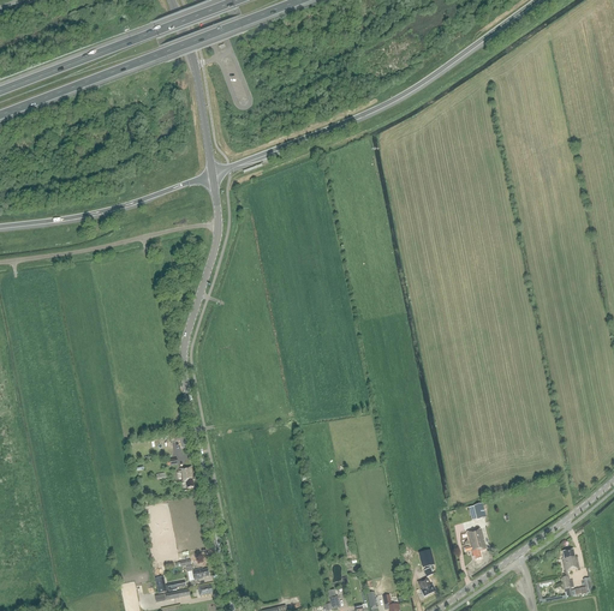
[(191,477),(194,477),(191,463),(178,466),(179,468),(180,468),(182,478),(180,478),(180,480),(185,479),(186,485),(192,484),(191,477)]
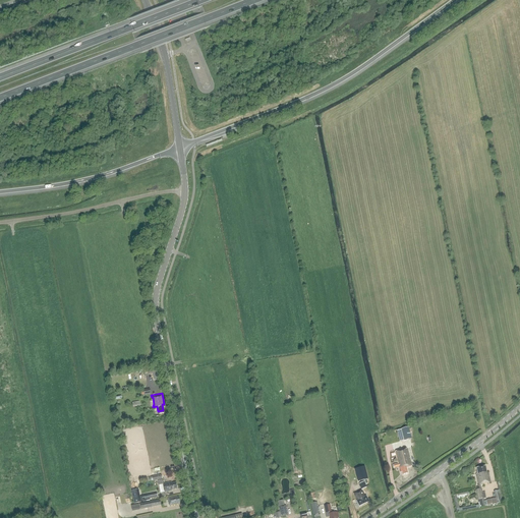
[(403,438),(410,436),(408,424),(400,426),(403,438)]
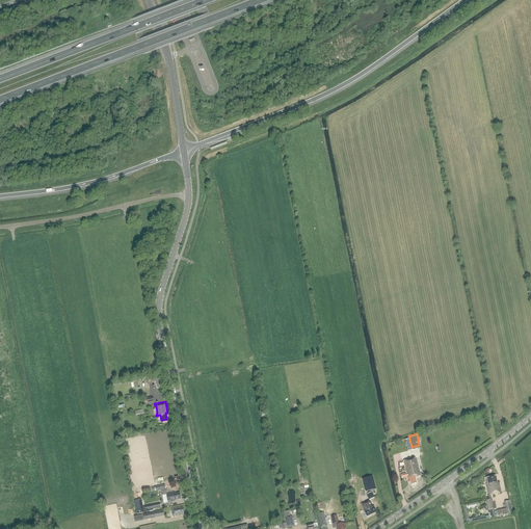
[(414,475),(419,473),(414,455),(402,458),(405,471),(403,472),(400,472),(401,475),(404,474),(406,473),(408,479),(409,479),(410,481),(415,480),(414,475)]
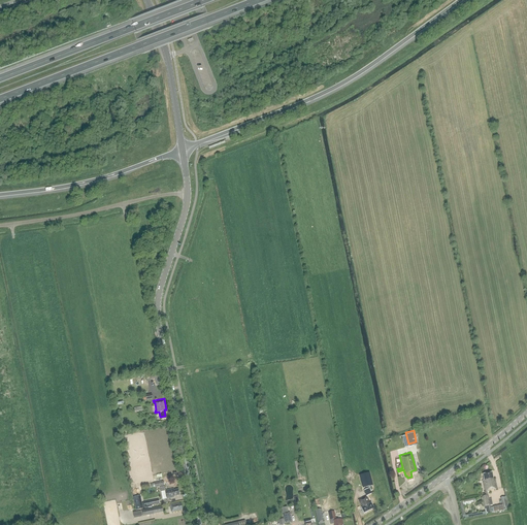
[(372,482),(369,468),(358,471),(360,484),(372,482)]
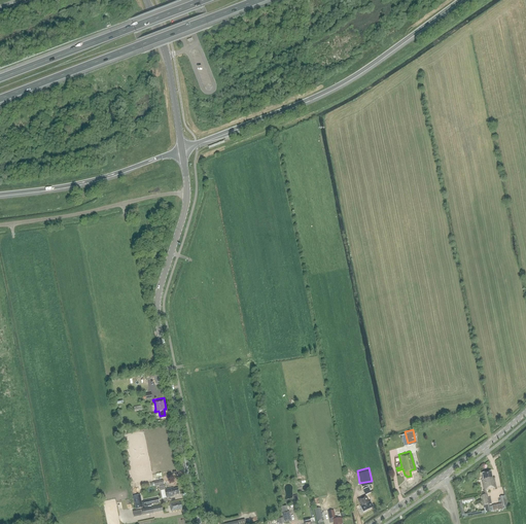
[(481,477),(483,487),(494,485),(492,475),(491,476),(490,469),(481,470),(482,477),(481,477)]
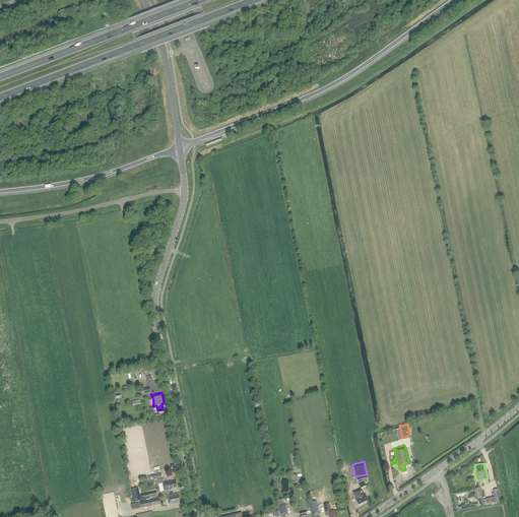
[(171,486),(176,485),(175,478),(170,479),(170,478),(161,480),(161,481),(158,480),(159,486),(163,486),(164,489),(168,488),(171,487),(171,486)]
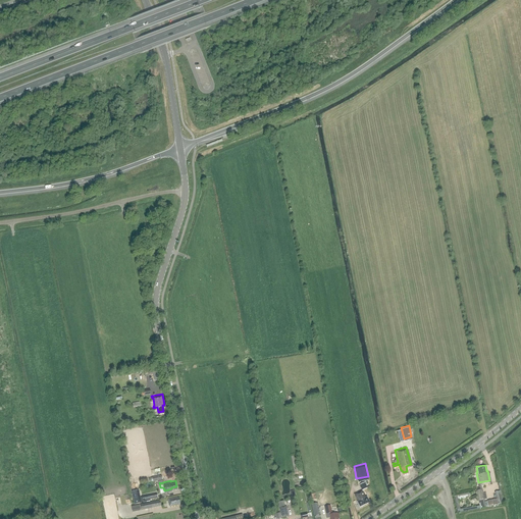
[(481,486),(475,487),(479,506),(484,505),(484,504),(487,503),(486,499),(483,499),(483,497),(485,496),(484,489),(482,490),(481,486)]
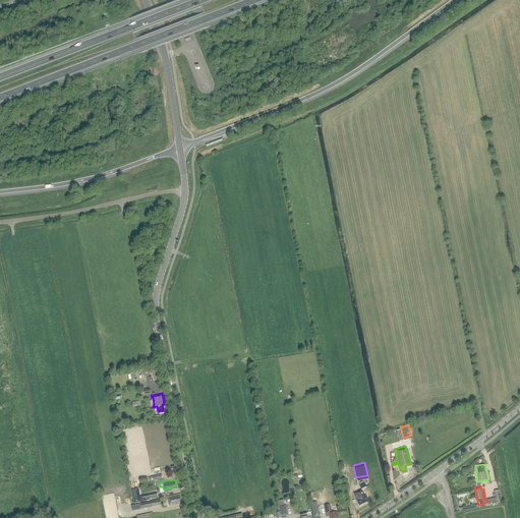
[(130,487),(133,501),(139,500),(137,486),(130,487)]
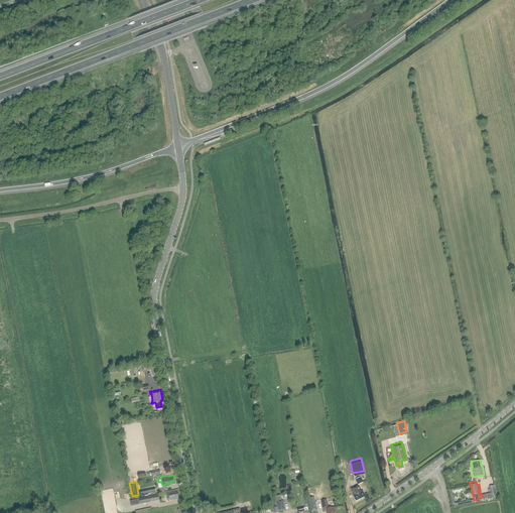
[(350,486),(353,493),(361,489),(357,482),(350,486)]
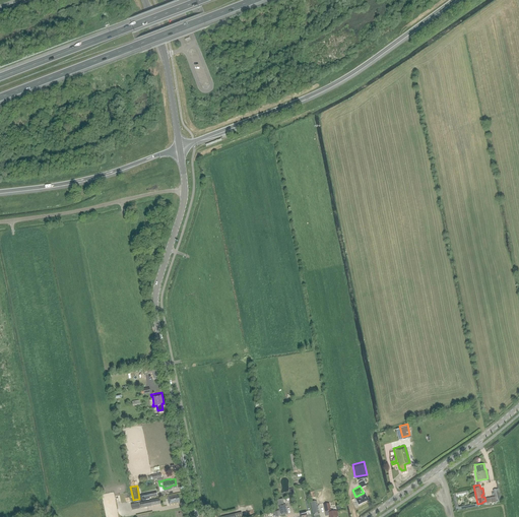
[(156,493),(155,489),(140,492),(141,497),(148,496),(148,495),(156,493)]
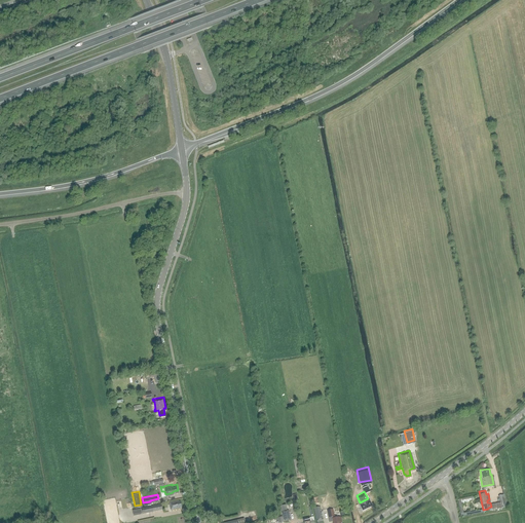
[(179,505),(181,505),(180,499),(178,499),(178,498),(169,500),(170,508),(179,506),(179,505)]
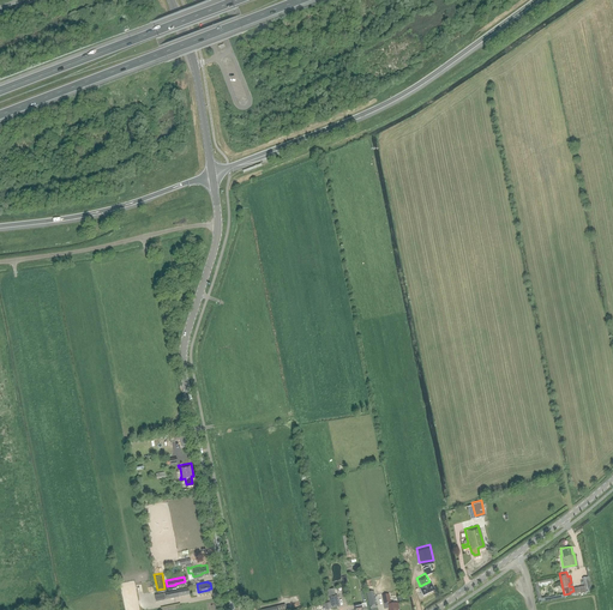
[(430,581),(420,586),(419,586),(422,592),(433,587),(430,581)]
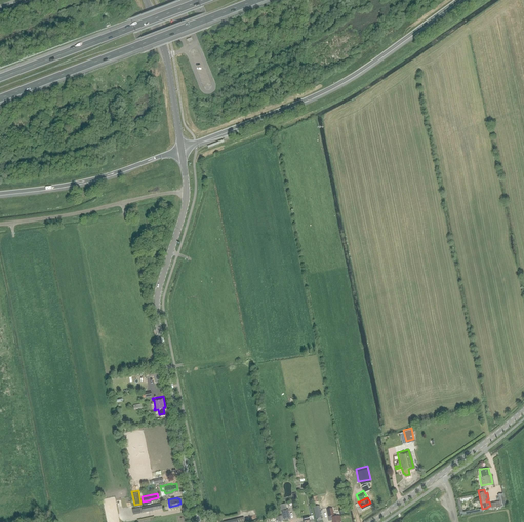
[(140,505),(142,510),(161,506),(160,500),(140,505)]
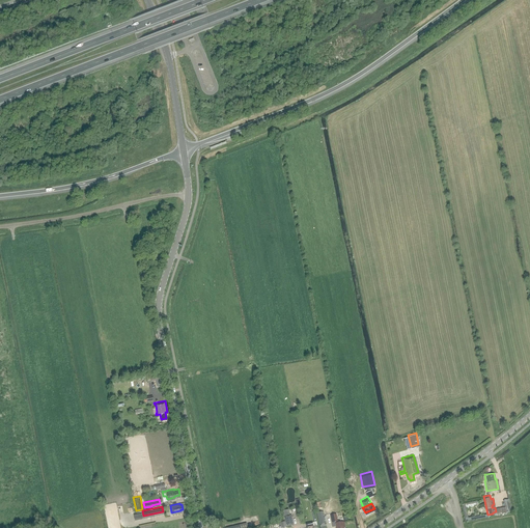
[(322,509),(315,510),(318,522),(325,521),(322,509)]
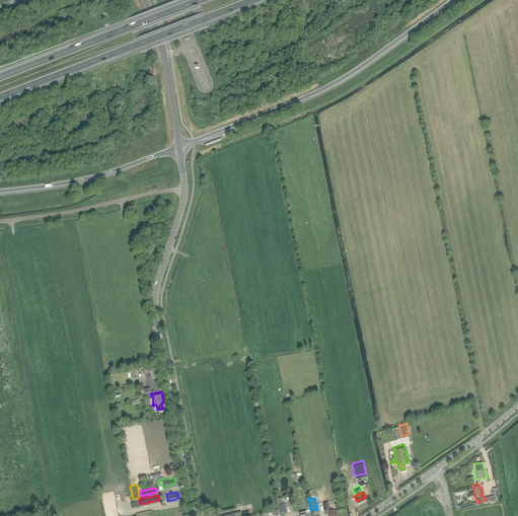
[(334,515),(337,515),(336,507),(329,508),(328,507),(327,500),(321,501),(323,508),(326,507),(326,509),(327,515),(334,515)]
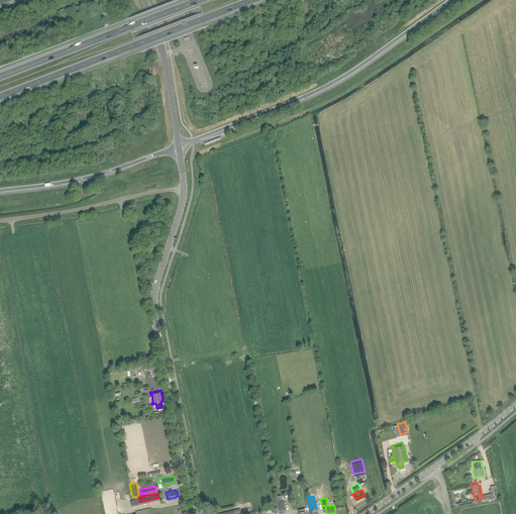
[(278,510),(285,508),(283,499),(276,500),(278,510)]
